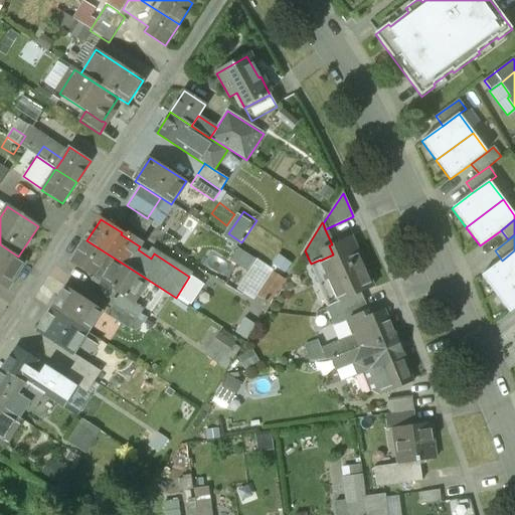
[(351,236),(332,244),(329,245),(333,254),(320,261),(320,260),(311,264),(318,282),(326,279),(330,289),(336,286),(342,300),(359,293),(373,287),(351,236)]
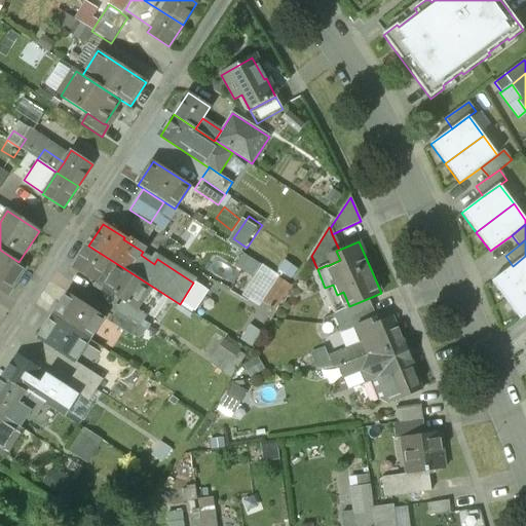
[(151,286),(88,246),(75,266),(124,298),(138,307),(151,286)]
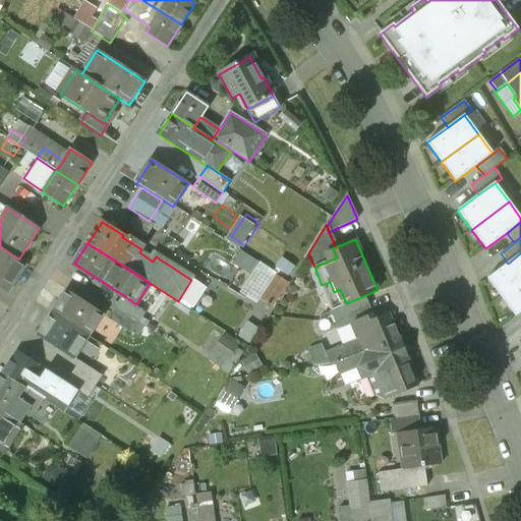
[(0,247),(0,285),(9,291),(26,265),(18,259),(0,247)]
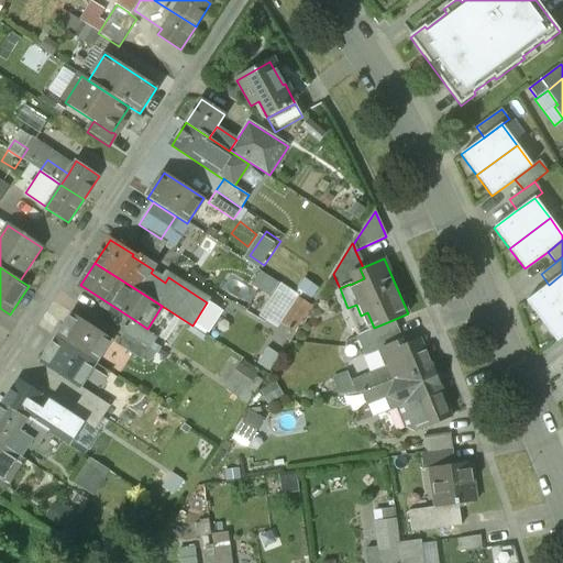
[(541,322),(562,306),(562,274),(549,285),(526,301),(541,322)]
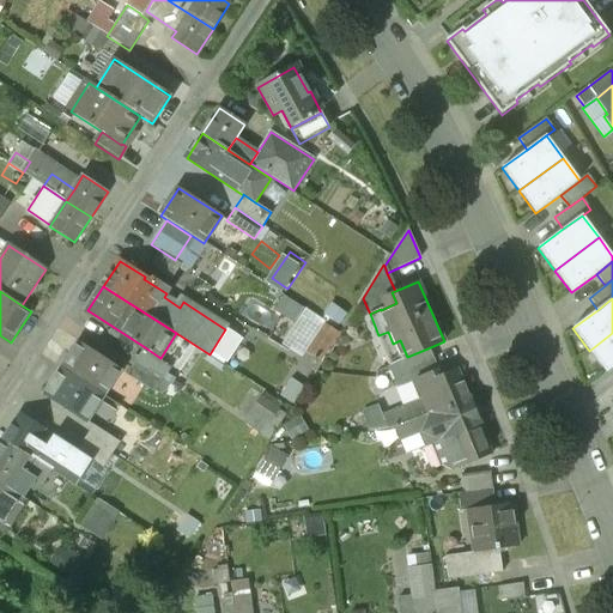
[(307,353),(331,317),(311,304),(287,341),(307,353)]
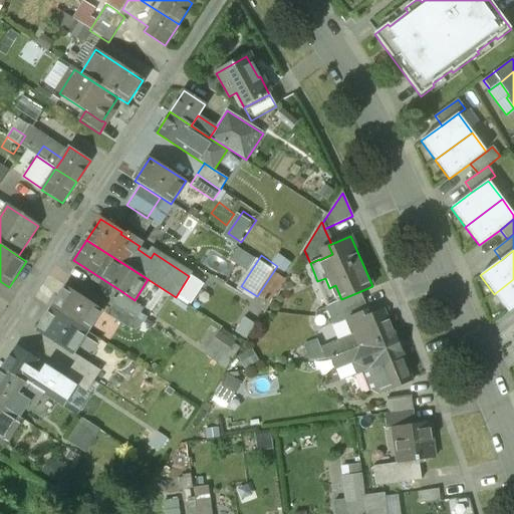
[(262,292),(274,300),(290,276),(278,268),(262,292)]
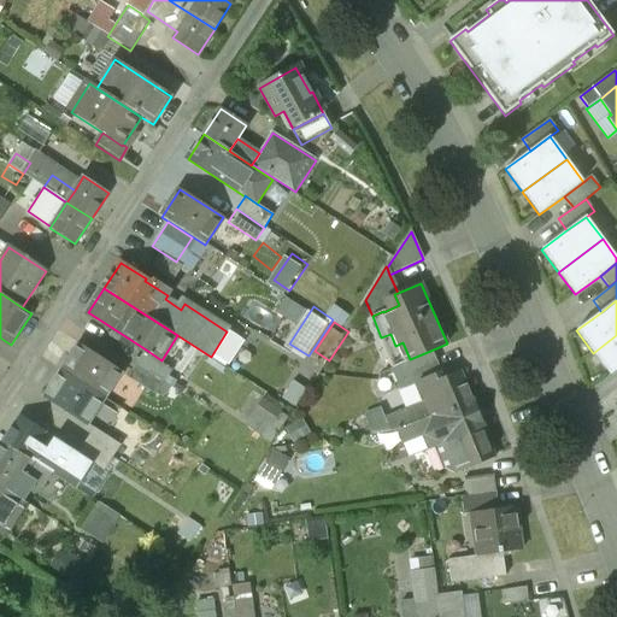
[(234,329),(224,359),(241,364),(251,334),(234,329)]
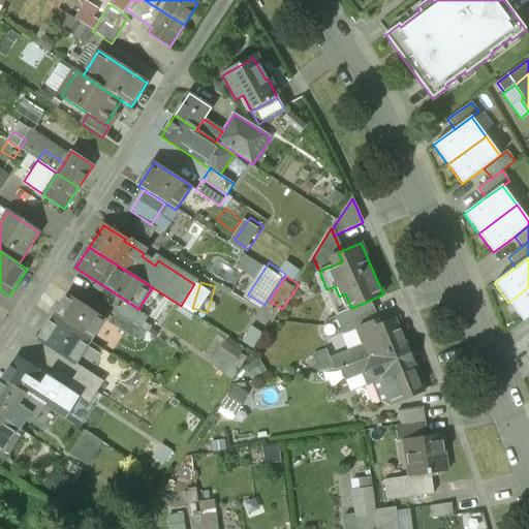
[(528,287),(508,303),(523,322),(528,317),(528,287)]
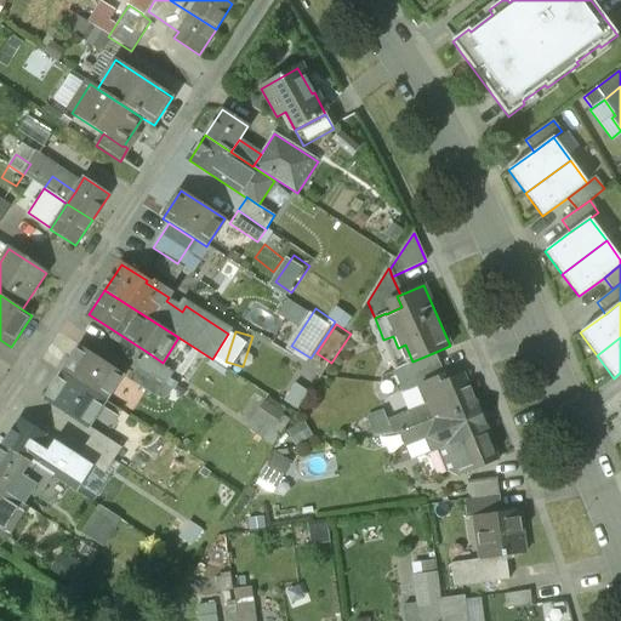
[(124,372),(80,345),(62,371),(106,400),(124,372)]
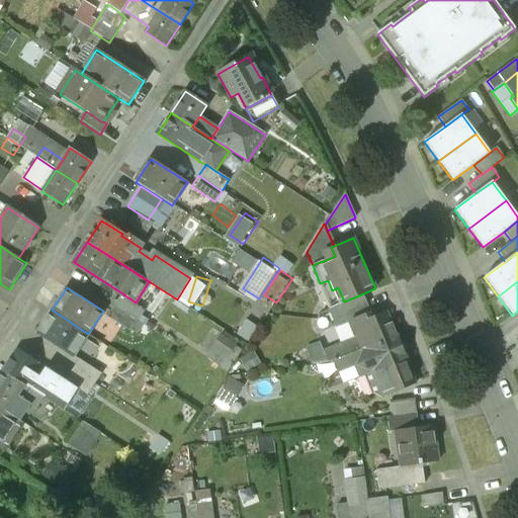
[(136,303),(122,293),(115,305),(139,319),(145,309),(136,303)]
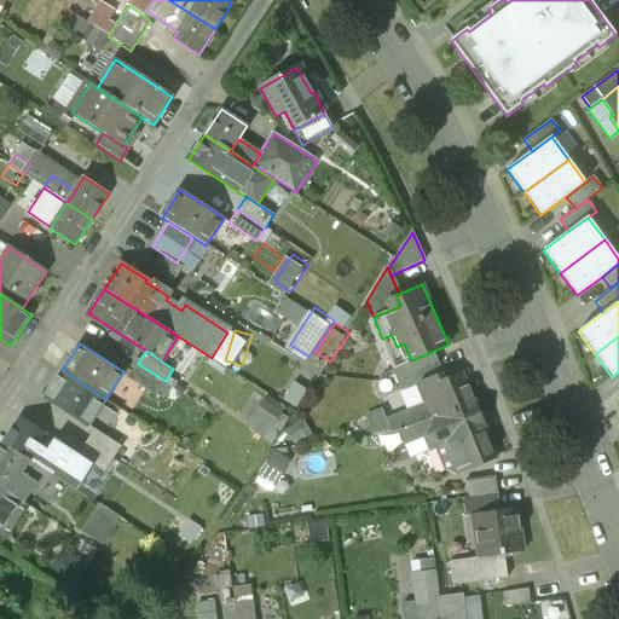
[(411,360),(394,368),(403,389),(418,383),(441,375),(432,352),(411,360)]
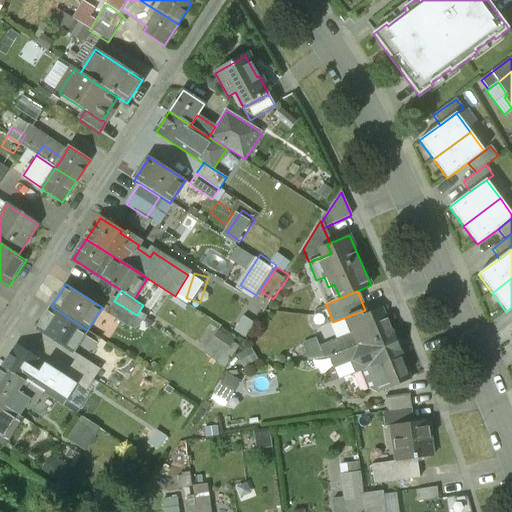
[(137,315),(114,301),(107,312),(129,326),(137,315)]
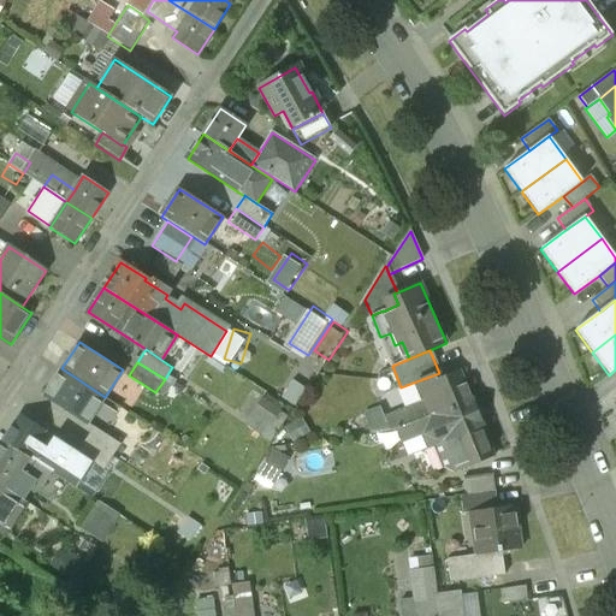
[(61,368),(45,395),(88,424),(105,397),(61,368)]
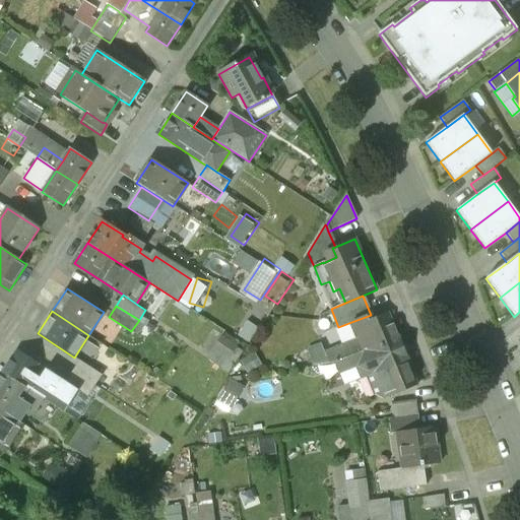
[(372,319),(371,315),(351,322),(359,339),(347,343),(352,354),(397,336),(387,313),(372,319)]
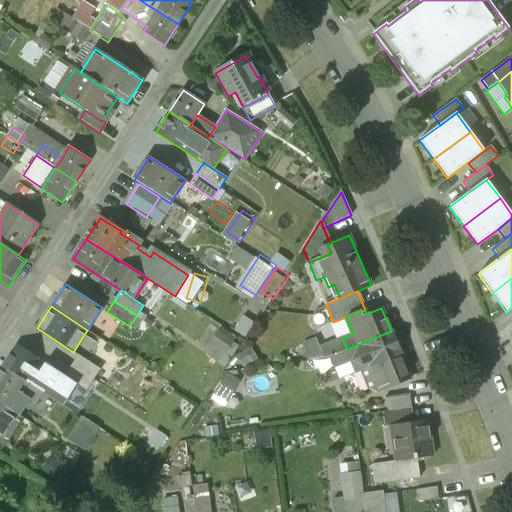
[(223,327),(207,350),(230,365),(245,342),(223,327)]
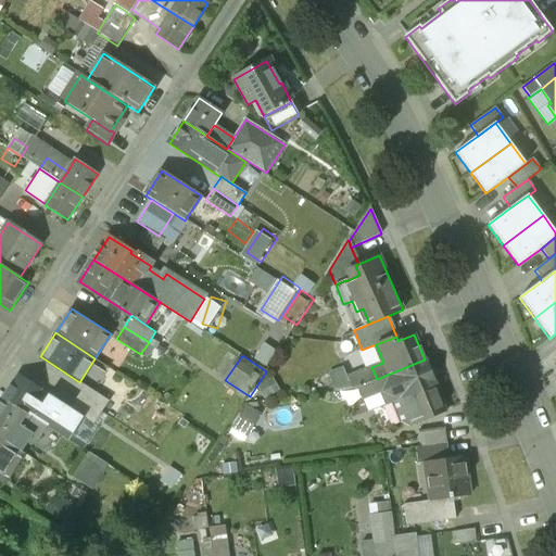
[(377,379),(358,388),(363,399),(379,392),(384,405),(399,400),(409,426),(445,411),(434,384),(425,359),(377,379)]
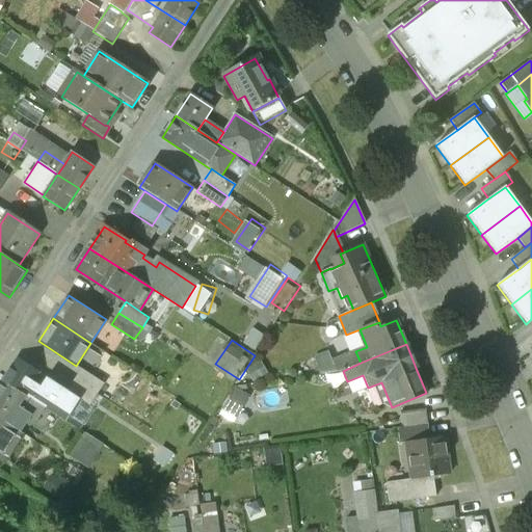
[(41,372),(19,358),(4,380),(26,395),(32,384),(41,372)]
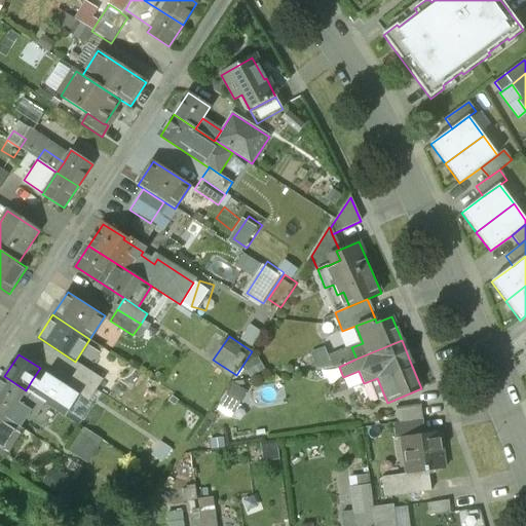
[(26,390),(4,376),(0,381),(0,404),(11,412),(19,401),(26,390)]
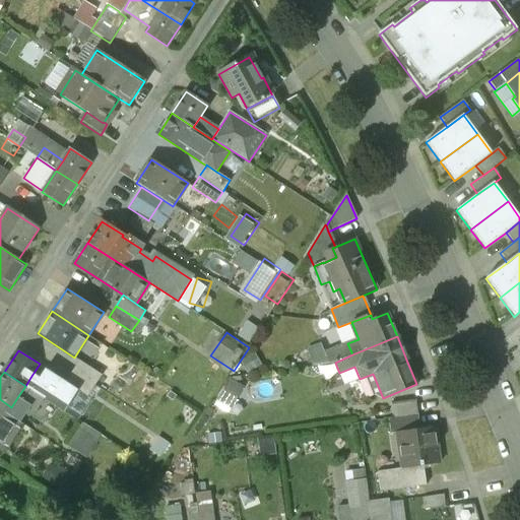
[(51,388),(31,376),(25,386),(45,398),(51,388)]
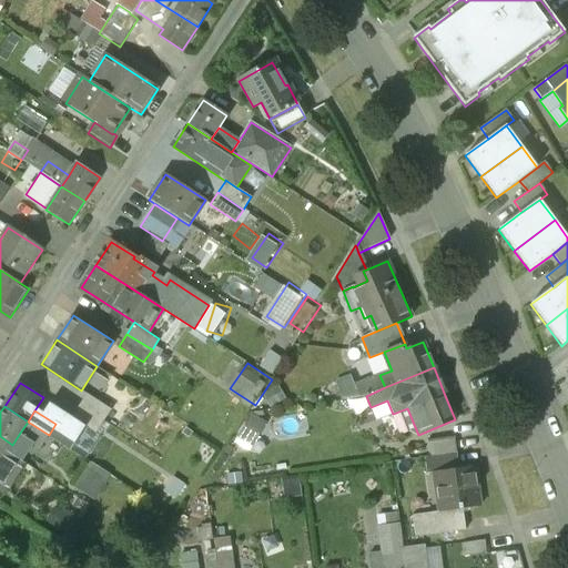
[(260,444),(272,418),(256,412),(244,437),(260,444)]
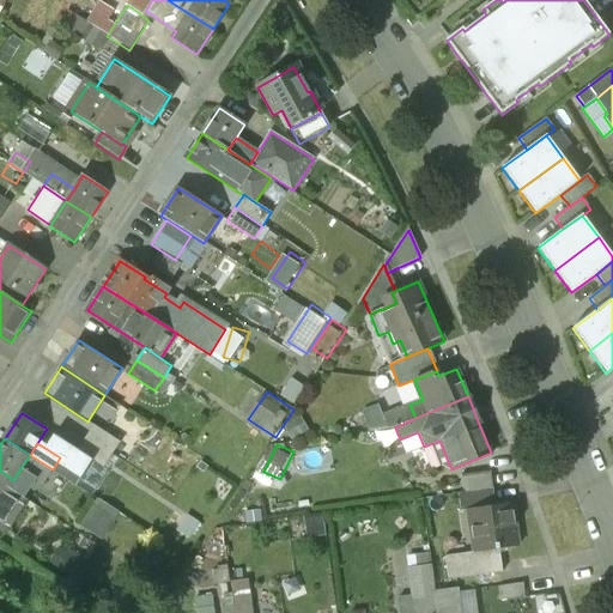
[(53,469),(30,455),(22,467),(44,481),(53,469)]
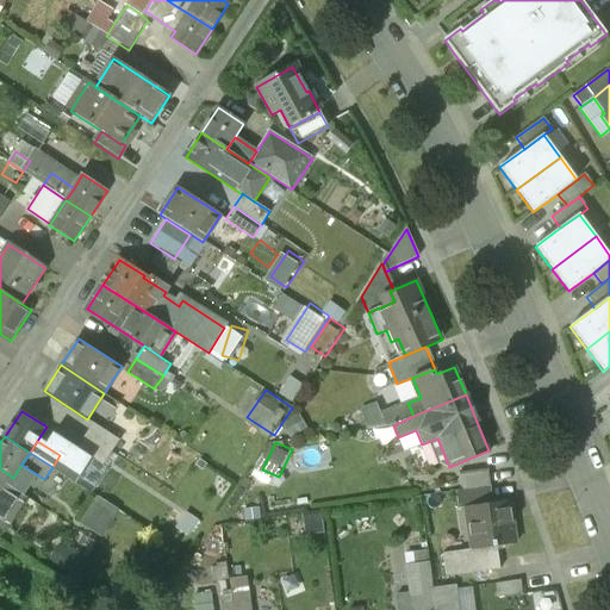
[(489,468),(460,473),(462,490),(491,486),(489,468)]
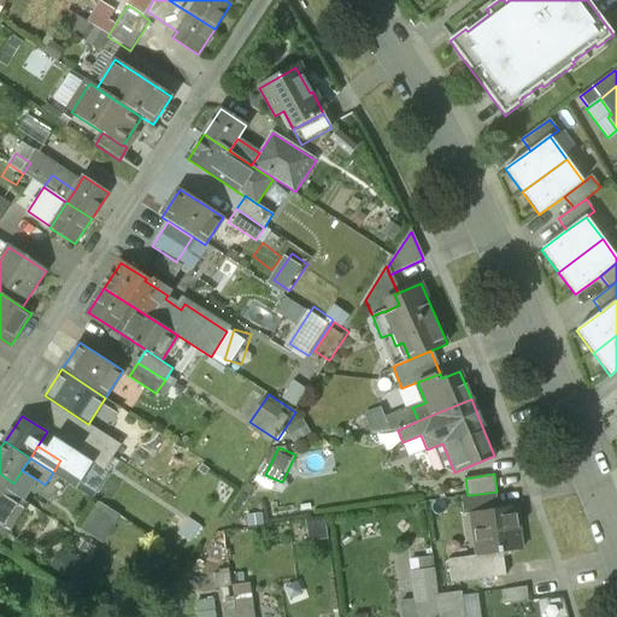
[(25,499),(0,483),(0,532),(3,534),(25,499)]
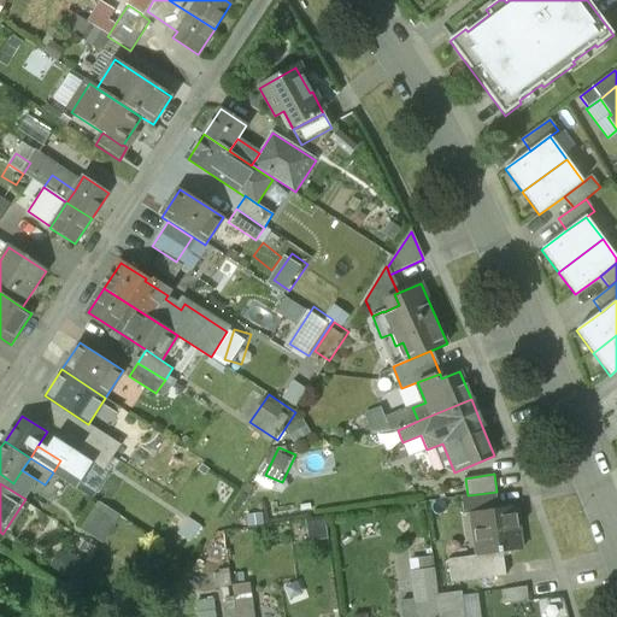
[(468,495),(462,497),(464,515),(471,513),(499,510),(497,492),(468,495)]
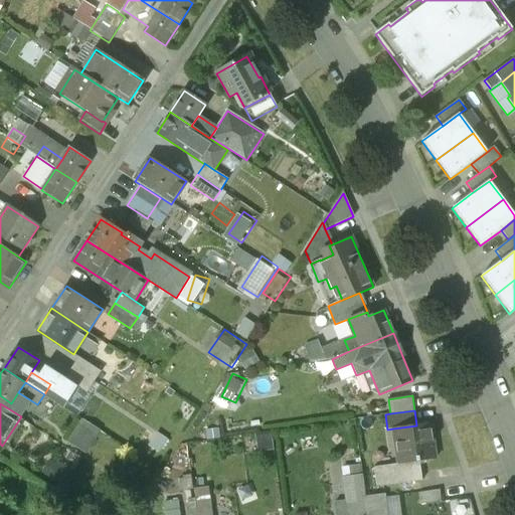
[(416,425),(393,428),(393,432),(398,431),(401,451),(396,452),(398,465),(420,462),(436,459),(431,423),(416,425)]
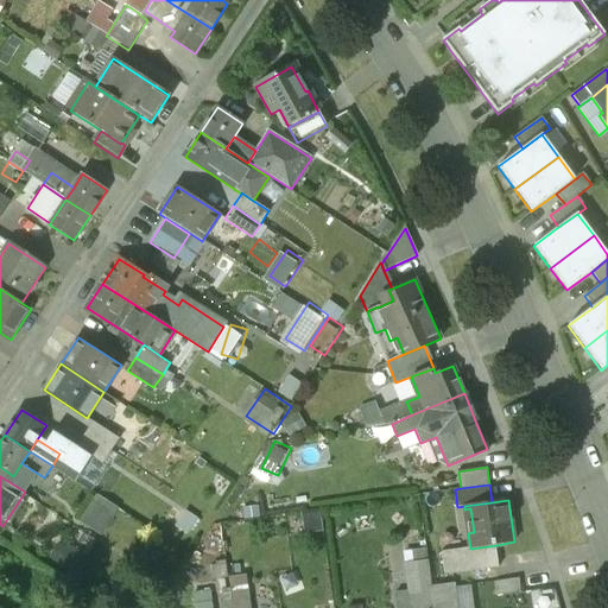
[(107,501),(99,523),(114,529),(122,507),(107,501)]
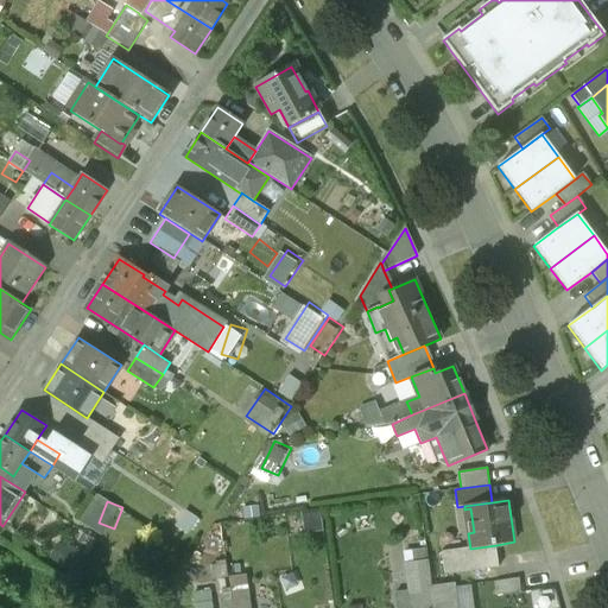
[(470,549),(442,552),(444,574),(499,565),(496,545),(470,549)]
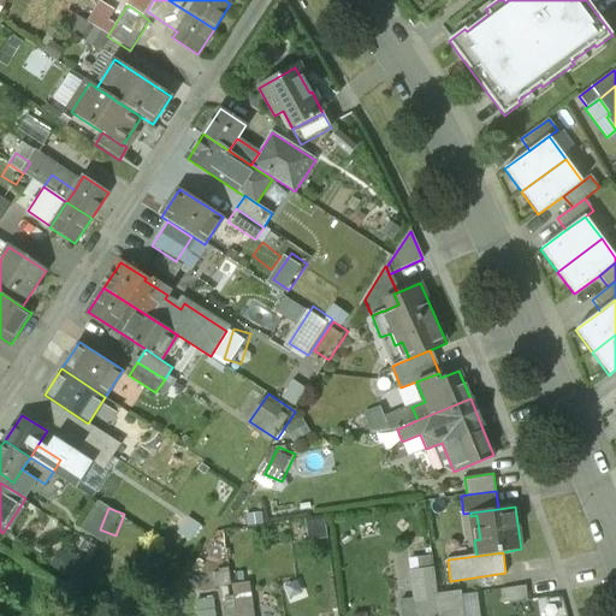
[(414,599),(400,602),(402,615),(439,615),(439,610),(437,593),(434,568),(410,572),(414,599)]
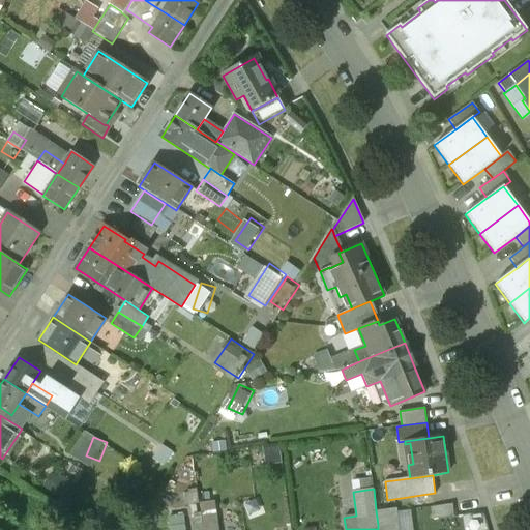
[(214,529),(213,524),(212,501),(199,503),(203,529),(214,529)]
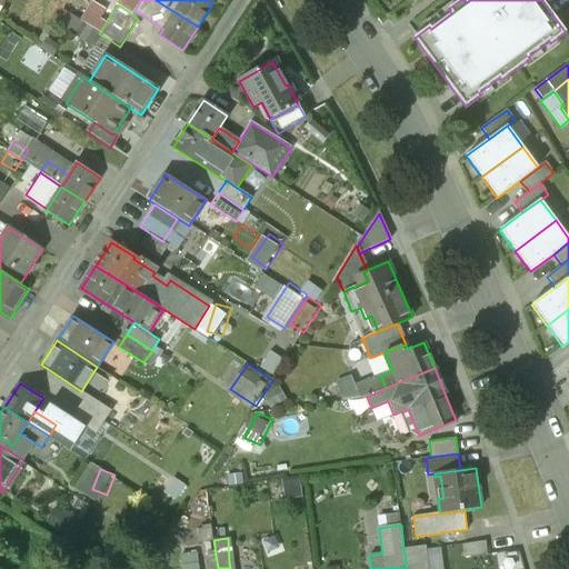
[(485,541),(462,543),(465,557),(487,553),(485,541)]
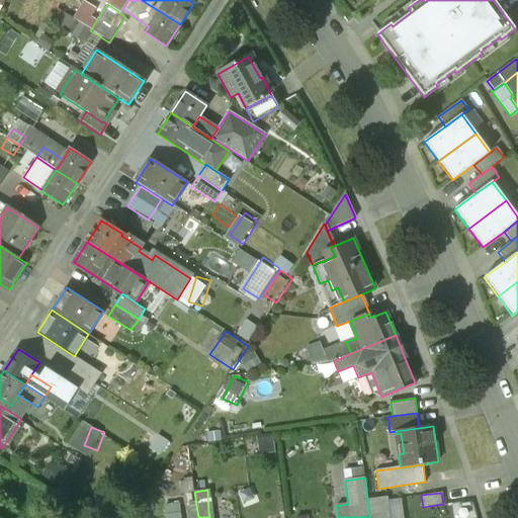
[(386,496),(367,499),(369,513),(389,511),(386,496)]
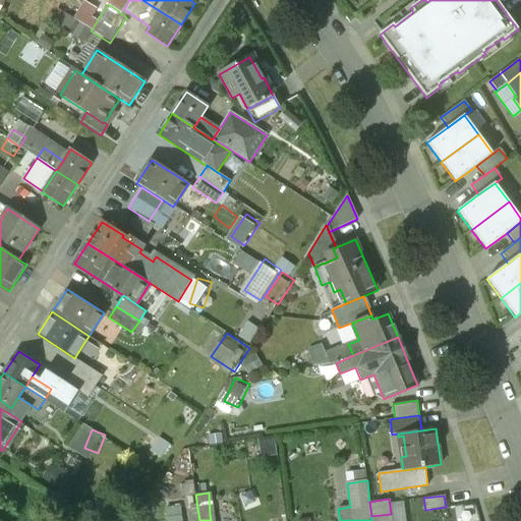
[(181,520),(180,507),(175,508),(174,507),(166,508),(167,520),(181,520)]
